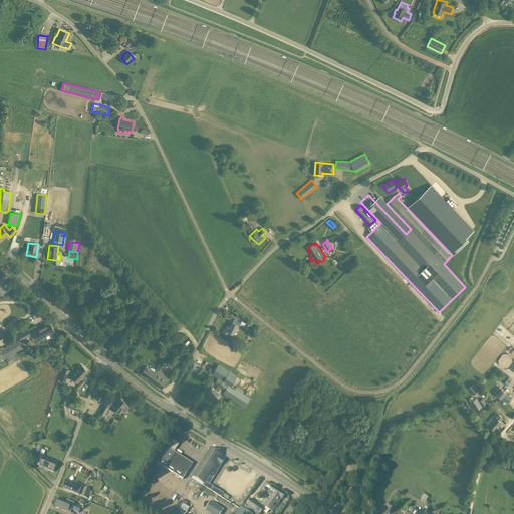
[(222,332),(227,334),(229,331),(233,334),(238,325),(239,326),(241,322),(235,318),(233,321),(230,326),(227,324),(225,329),(224,328),(222,332)]
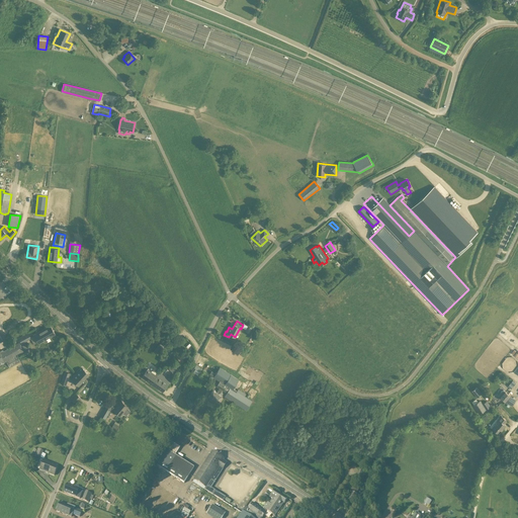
[(37,344),(55,334),(50,325),(32,335),(37,344)]
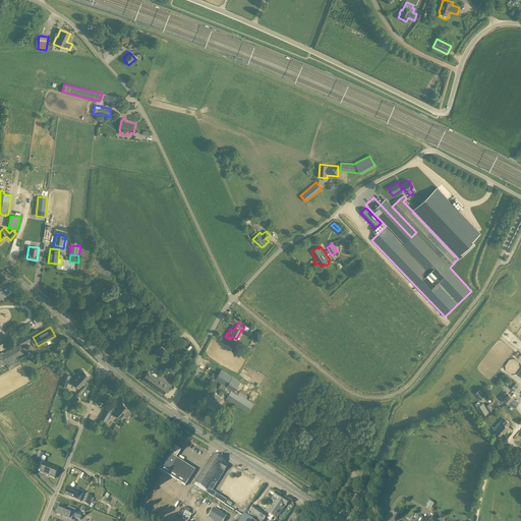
[(29,335),(18,340),(21,346),(32,340),(29,335)]
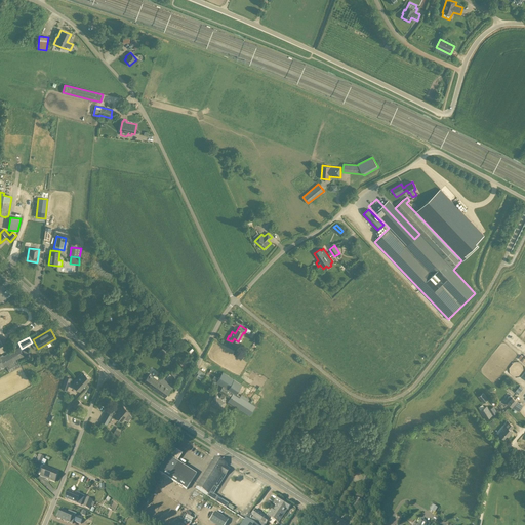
[(0,368),(5,365),(9,372),(21,366),(16,359),(24,356),(18,347),(3,356),(3,355),(0,356),(0,368)]
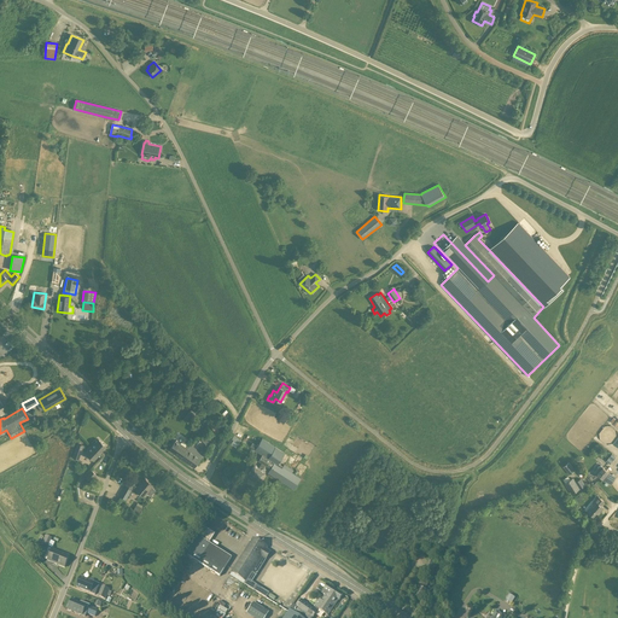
[(237,444),(238,444),(242,439),(235,436),(234,436),(232,438),(233,439),(232,442),(231,443),(235,447),(237,444)]
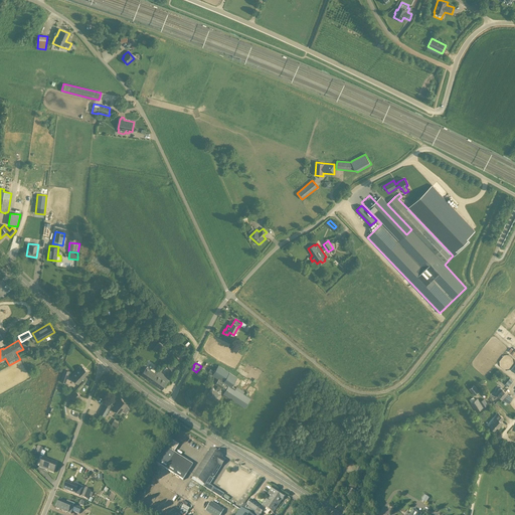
[(70,376),(78,383),(82,378),(82,377),(88,372),(81,365),(75,371),(70,376)]
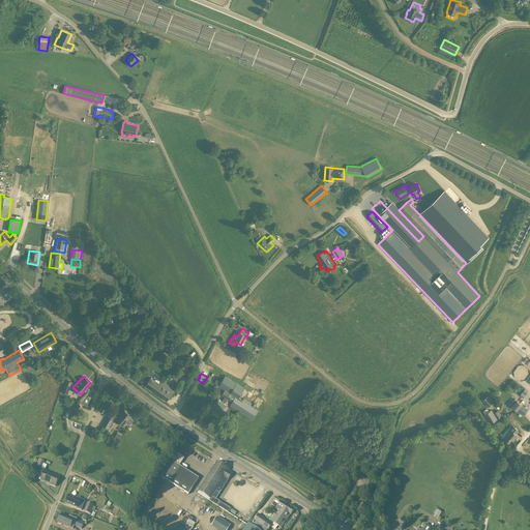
[(212,407),(222,413),(228,404),(226,403),(228,399),(232,402),(230,405),(252,419),(258,410),(238,398),(244,388),(225,376),(222,382),(216,380),(214,383),(226,389),(222,395),(225,398),(223,401),(218,399),(212,407)]
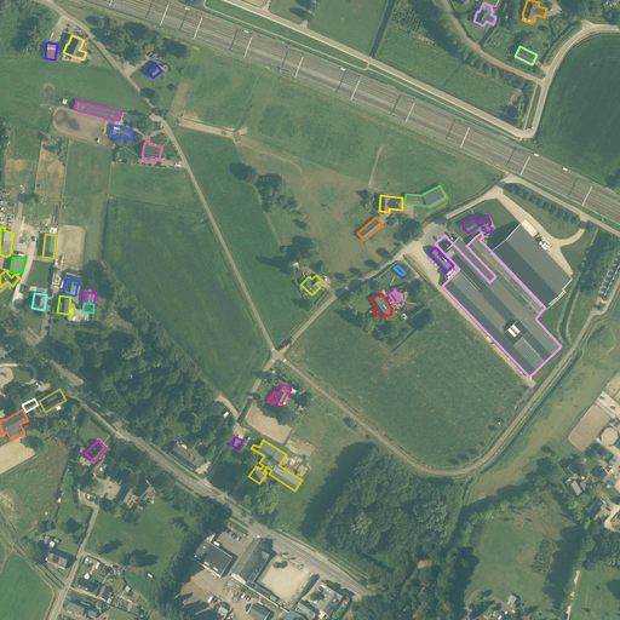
[(195,468),(204,455),(189,445),(189,446),(183,442),(182,445),(177,441),(170,451),(195,468)]
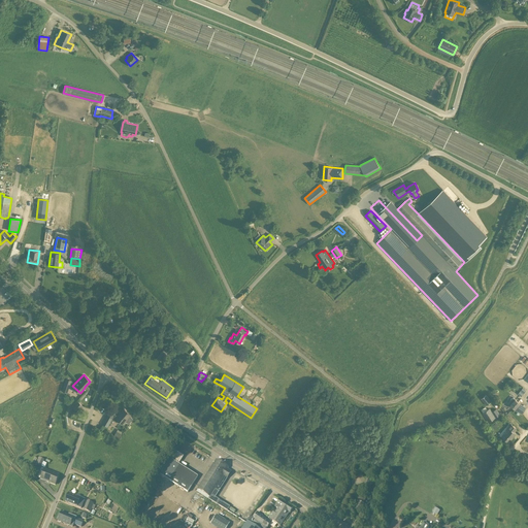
[(481,399),(487,405),(491,401),(486,395),(481,399)]
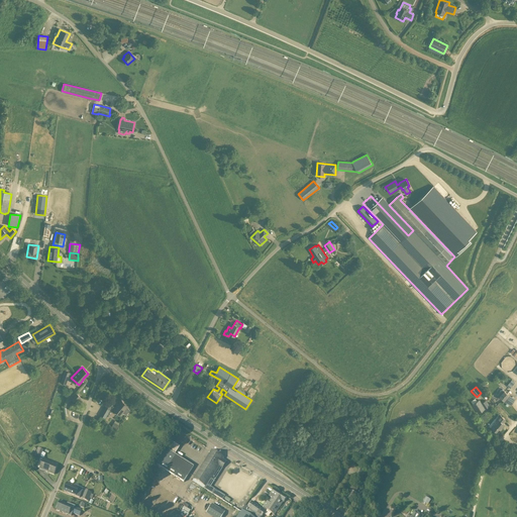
[(508,395),(509,395),(503,390),(498,395),(499,396),(504,400),(511,405),(514,399),(508,395)]
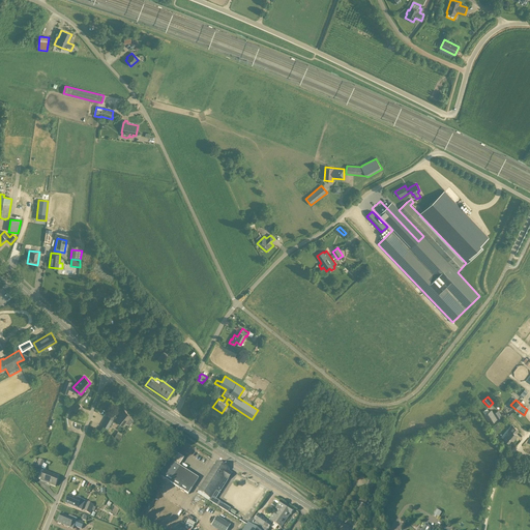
[(78,403),(72,408),(77,412),(82,407),(78,403)]
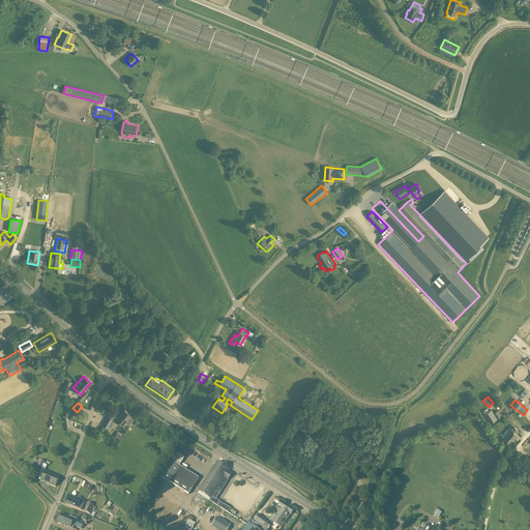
[(124,410),(116,419),(124,425),(126,422),(128,424),(129,424),(133,421),(133,420),(130,417),(131,416),(124,410)]
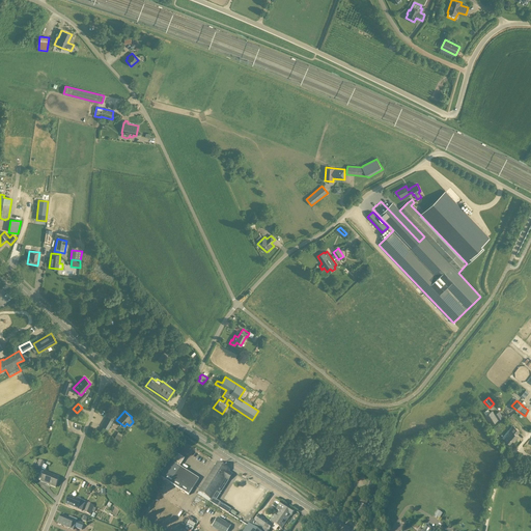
[(491,424),(502,417),(499,411),(495,414),(493,411),(485,415),(491,424)]
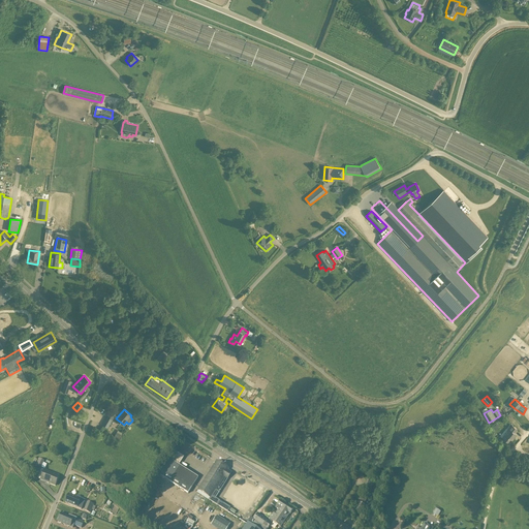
[(107,428),(115,415),(110,412),(102,425),(107,428)]
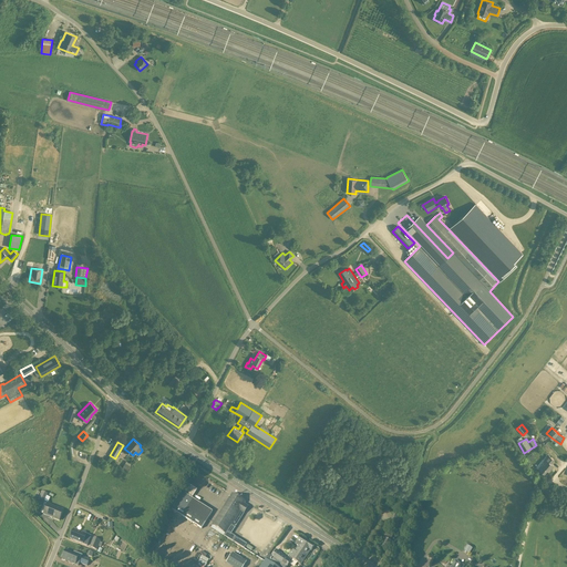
[(550,464),(554,460),(548,455),(544,461),(545,462),(539,468),(546,474),(553,465),(550,464)]
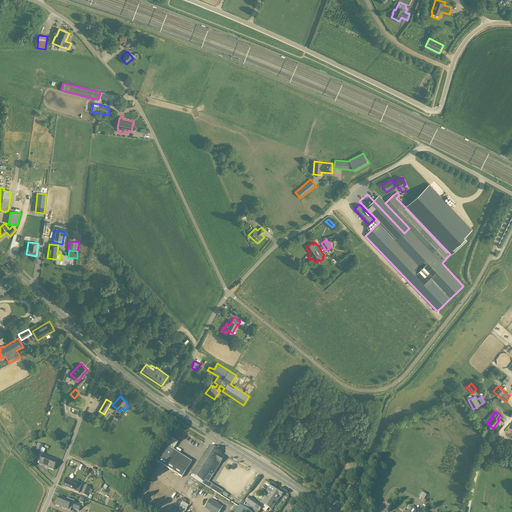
[(178,442),(170,437),(155,460),(182,478),(192,462),(173,450),(178,442)]
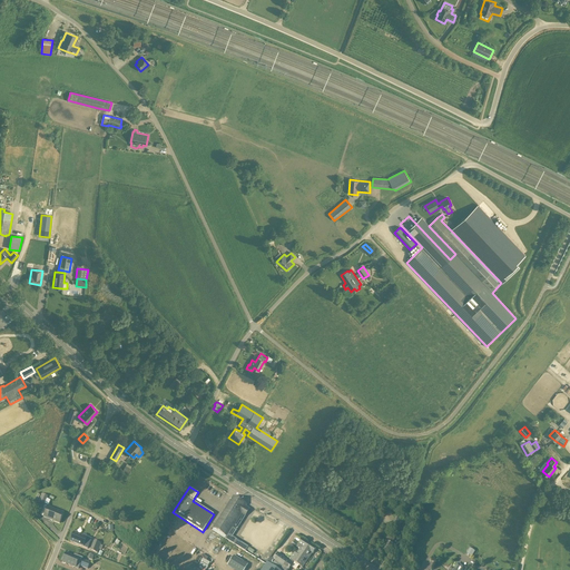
[(45,504),(48,497),(42,493),(38,501),(45,504)]
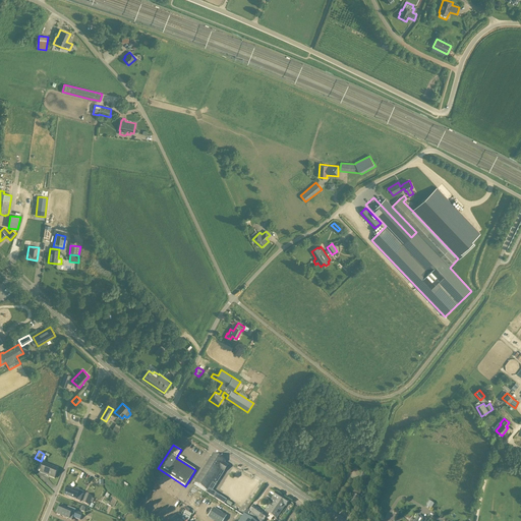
[(213,490),(225,471),(223,470),(227,465),(224,463),(226,461),(214,454),(194,484),(208,493),(225,504),(228,500),(213,490)]
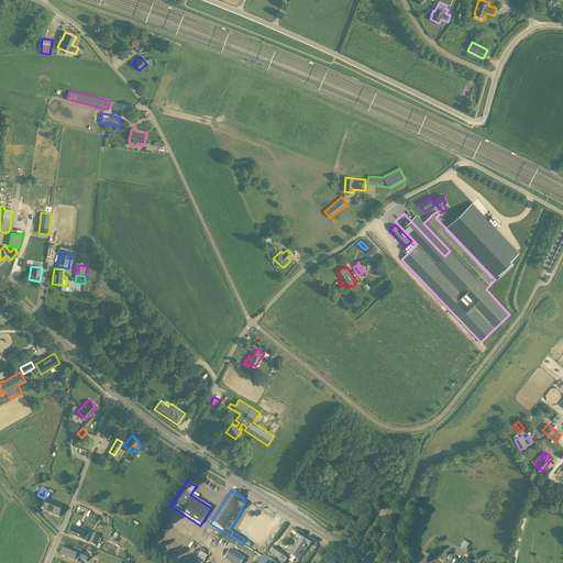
[(59,517),(63,507),(47,500),(43,510),(59,517)]
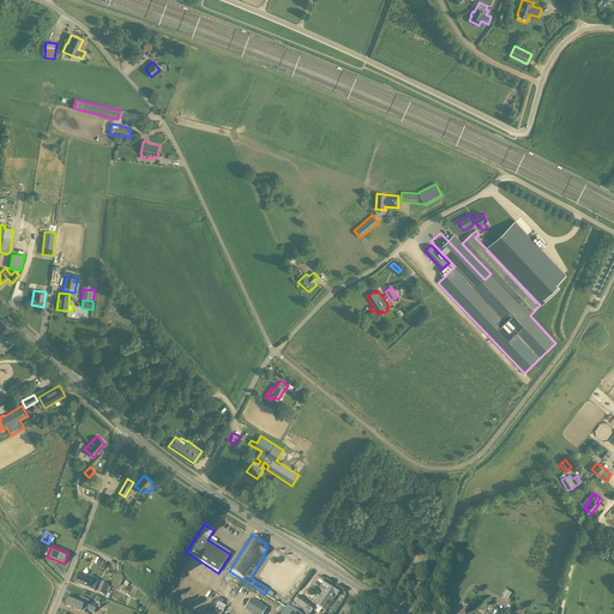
[(431,572),(434,560),(426,558),(422,570),(431,572)]
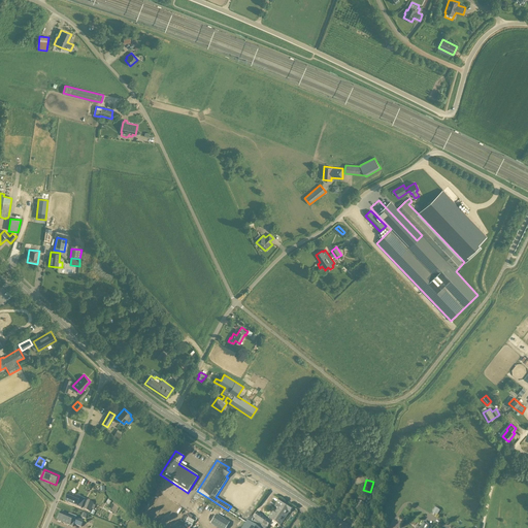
[(171,491),(167,500),(173,504),(172,507),(175,508),(182,497),(171,491)]
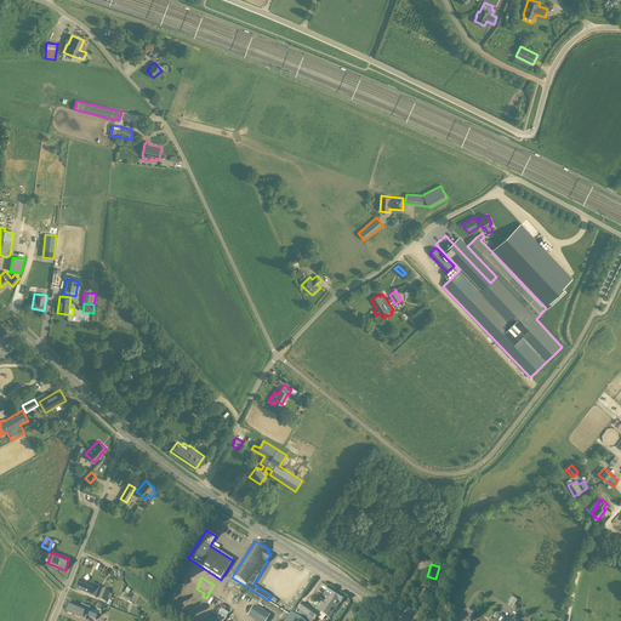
[(81,580),(78,590),(96,598),(101,587),(95,585),(95,584),(91,582),(90,584),(81,580)]
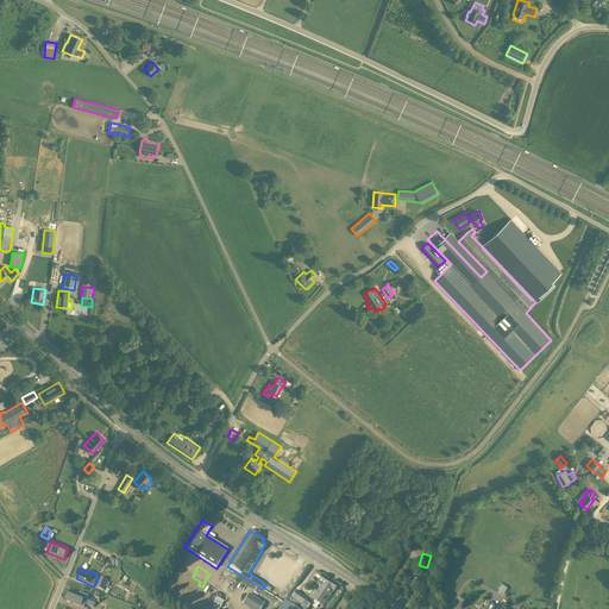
[(415,592),(421,583),(419,582),(422,576),(415,571),(412,578),(414,579),(408,588),(412,590),(412,591),(414,592),(415,591),(415,592)]
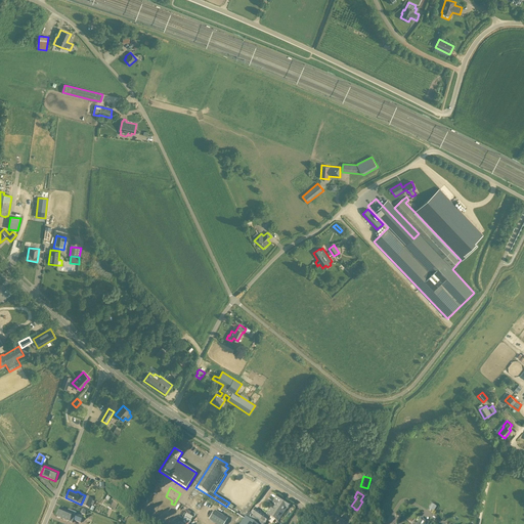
[(278,522),(287,509),(288,509),(291,504),(277,495),(272,503),(276,505),(273,510),(270,508),(266,514),(278,522)]
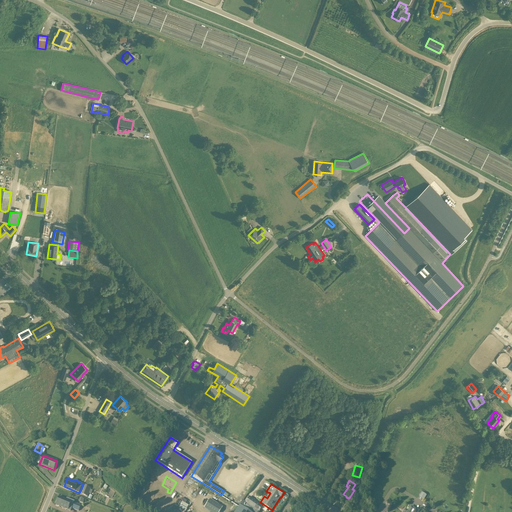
[(85,486),(81,494),(88,497),(89,494),(91,495),(93,491),(91,490),(91,488),(85,486)]
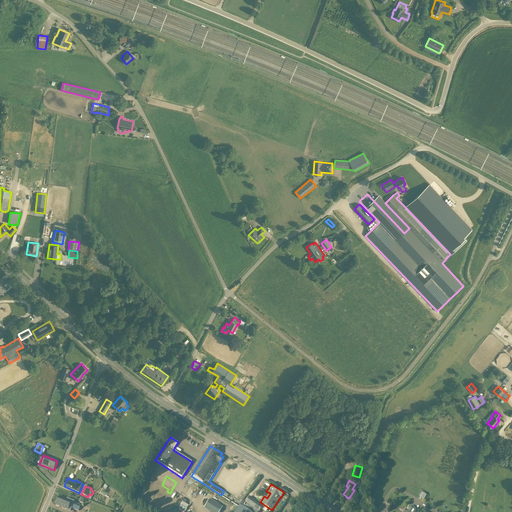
[(258,511),(263,506),(250,496),(246,503),(243,501),(240,505),(240,506),(239,507),(235,511),(258,511)]
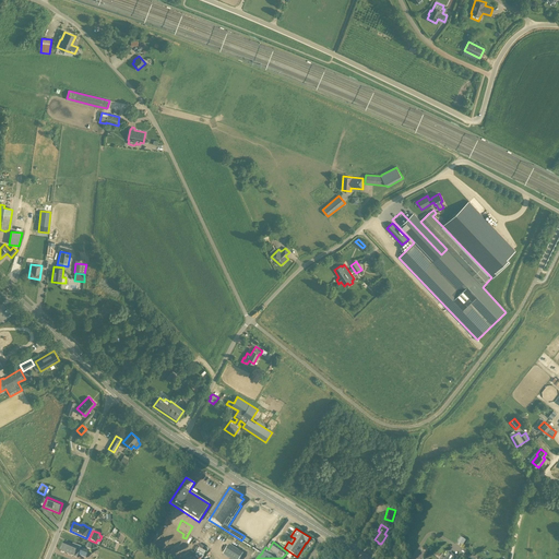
[(61,551),(74,557),(75,554),(85,558),(86,555),(87,555),(88,552),(87,552),(87,551),(66,543),(61,551)]
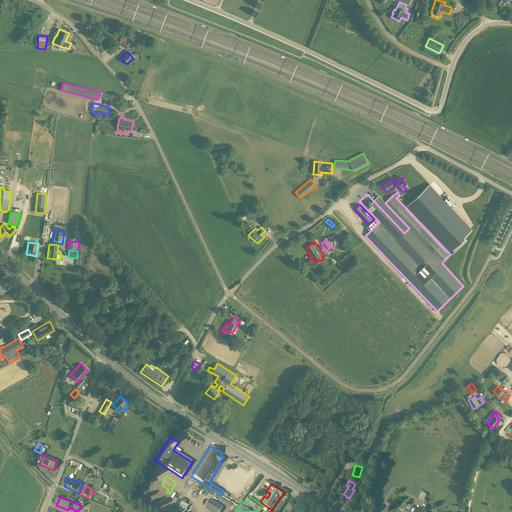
[(220,511),(223,507),(210,499),(204,508),(209,511),(220,511)]
